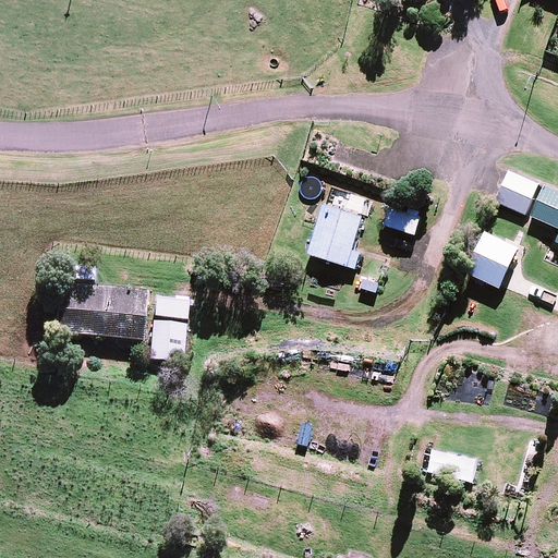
[(541,183),(511,170),(497,202),(526,214),(541,183)]
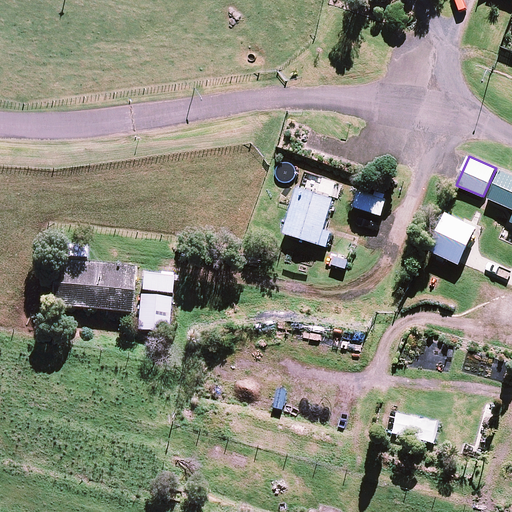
[(511,174),(501,170),(489,198),(511,208),(511,221),(511,174)]
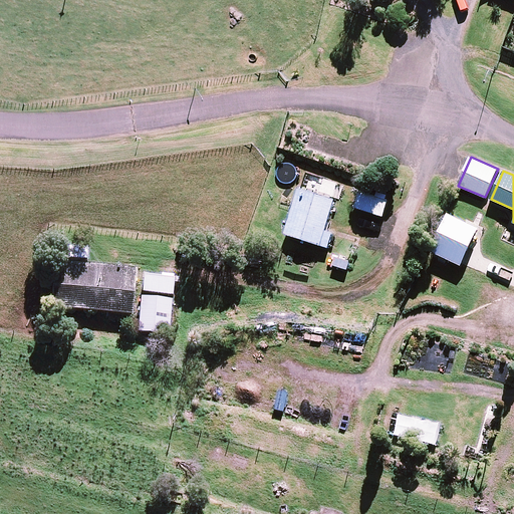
[(335,199),(300,188),(286,233),(328,247),(333,233),(325,231),(335,199)]
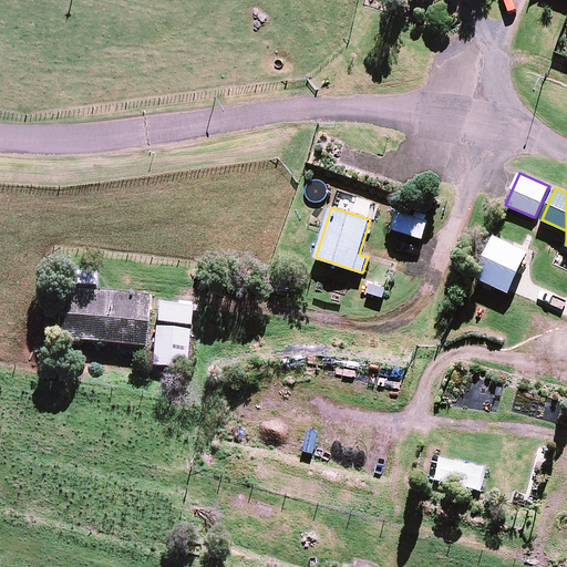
[(151,297),(64,289),(60,339),(147,347),(151,297)]
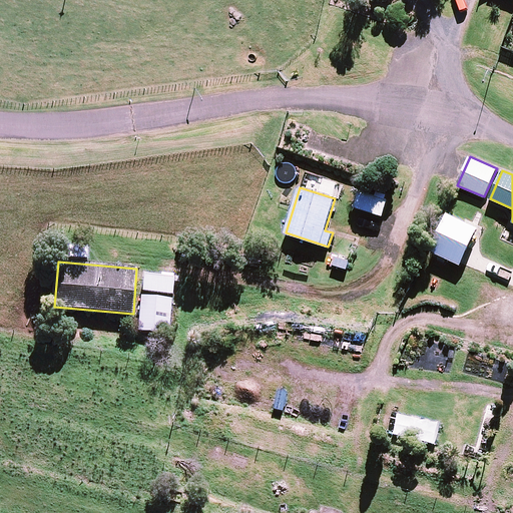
[(172,300),(142,297),(138,331),(168,334),(172,300)]
